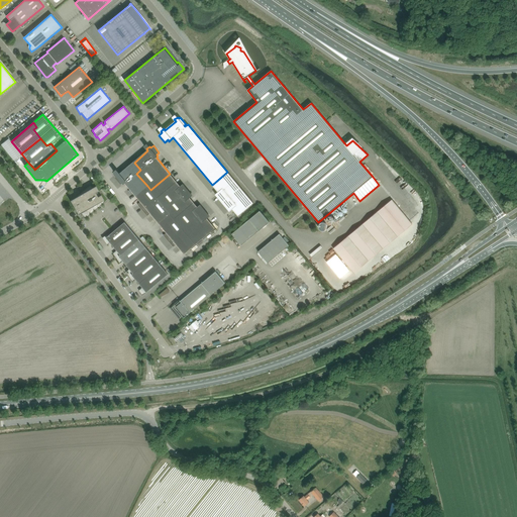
[(123,185),(125,183),(136,174),(140,170),(134,163),(120,174),(118,172),(115,175),(116,176),(115,177),(121,184),(122,183),(123,185)]
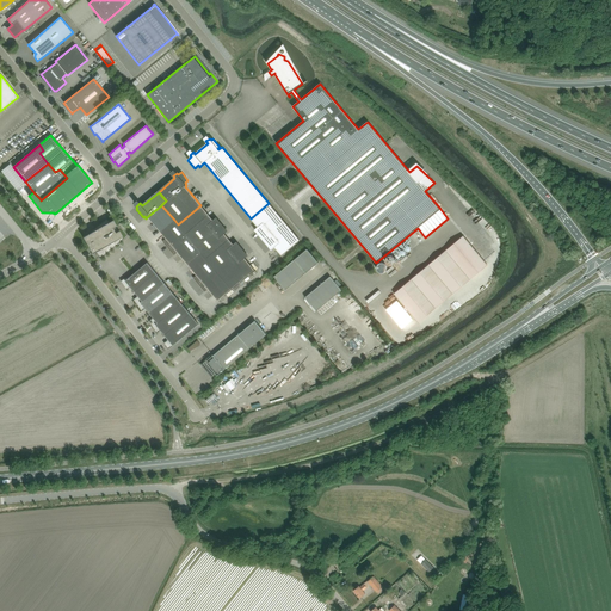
[(254,229),(263,240),(284,222),(269,203),(251,218),(258,227),(254,229)]
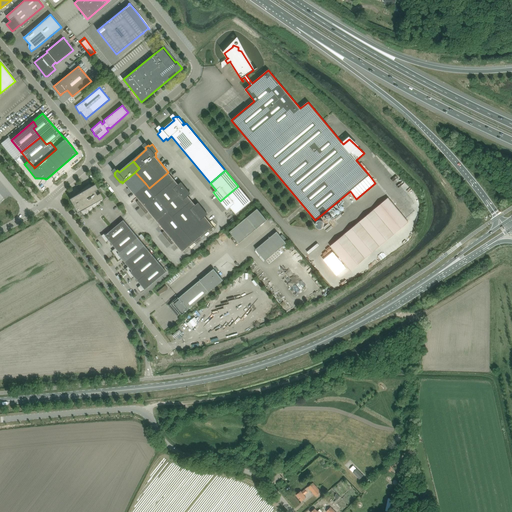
[(124,181),(134,194),(146,184),(135,172),(124,181)]
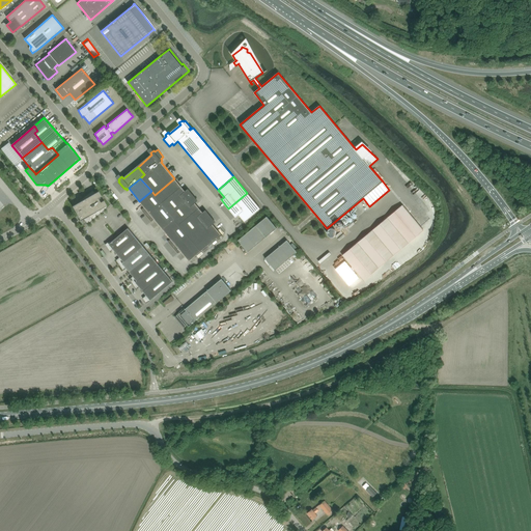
[(155,195),(161,203),(182,187),(174,178),(155,195)]
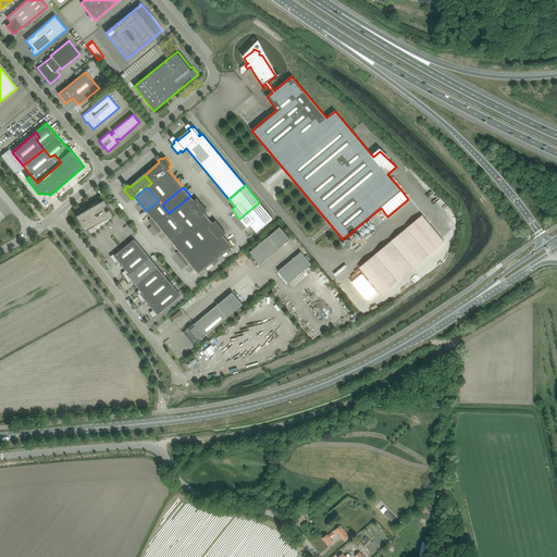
[(190,196),(169,213),(178,224),(202,205),(197,198),(194,200),(190,196)]
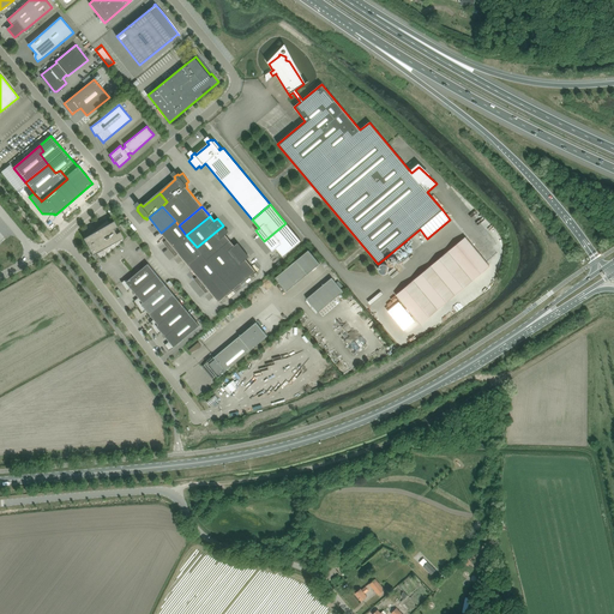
[(89,248),(92,254),(96,253),(101,259),(124,240),(122,238),(120,232),(115,234),(113,229),(116,227),(114,221),(109,223),(107,220),(88,235),(83,239),(86,245),(88,244),(91,247),(89,248)]
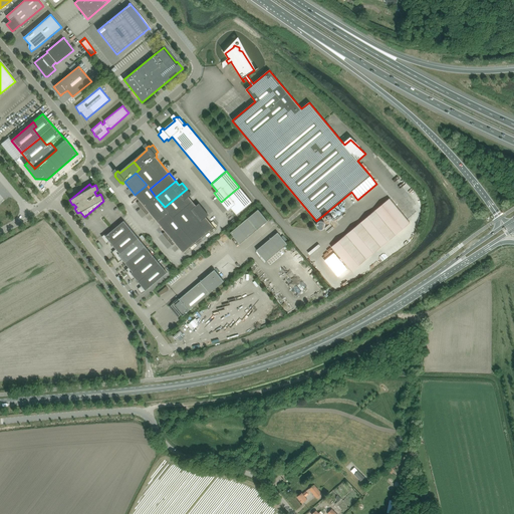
[(139,204),(143,208),(156,197),(150,189),(147,185),(135,195),(140,201),(137,203),(139,204)]
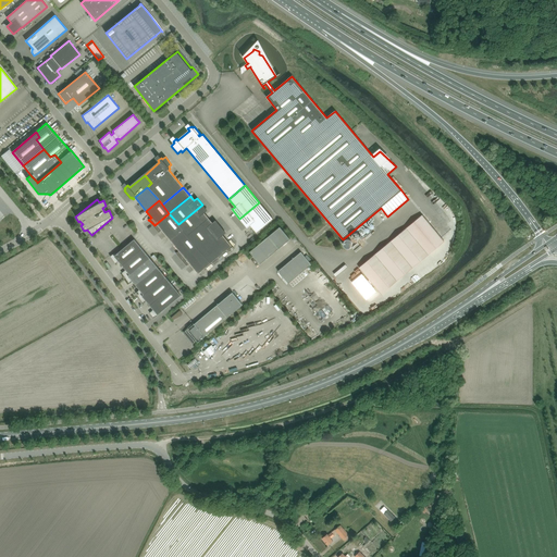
[(259,202),(239,219),(247,227),(250,225),(257,233),(273,219),(259,202)]
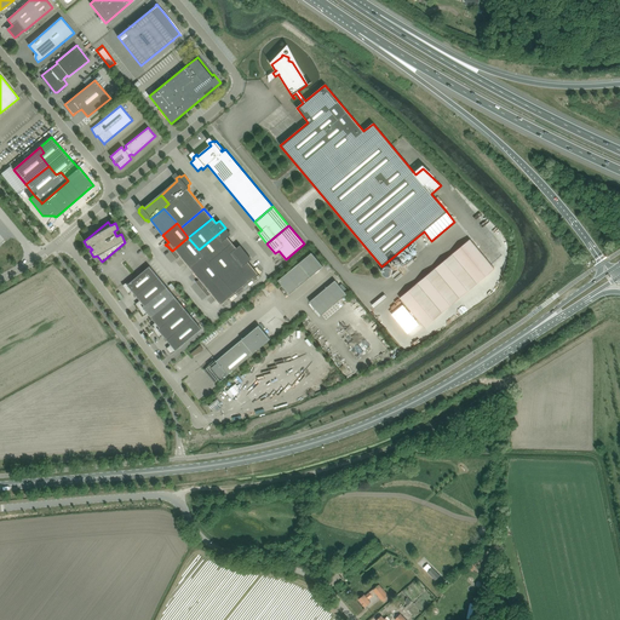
[(199,250),(204,256),(208,262),(233,242),(228,237),(231,234),(225,228),(199,250)]
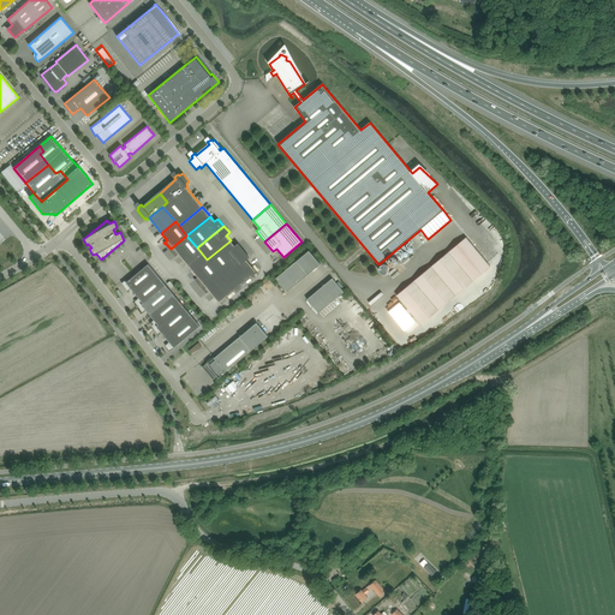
[(179,254),(189,266),(202,254),(197,248),(186,236),(171,249),(174,255),(175,256),(179,254)]
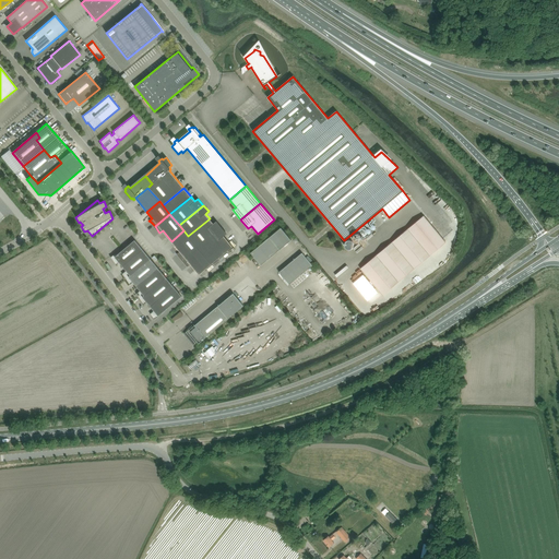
[(424,216),(408,229),(429,254),(445,241),(442,237),(424,216)]
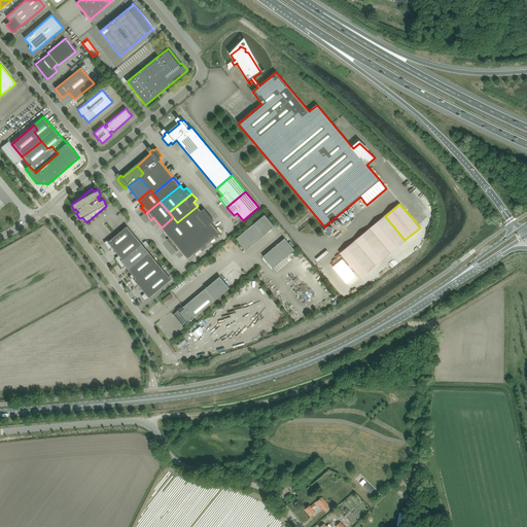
[(177,222),(186,234),(209,214),(204,209),(201,211),(198,206),(177,222)]
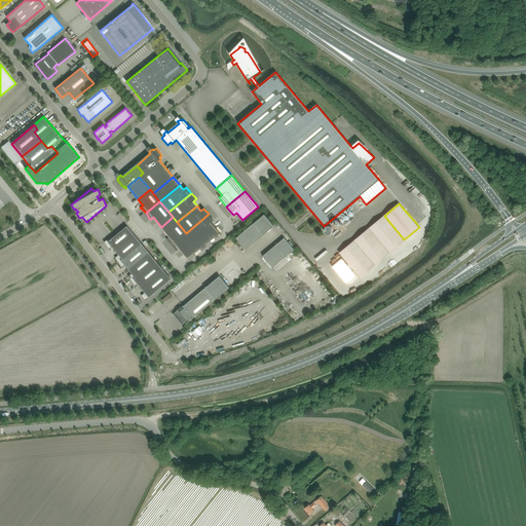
[(209,214),(186,233),(199,249),(219,232),(211,222),(214,220),(209,214)]
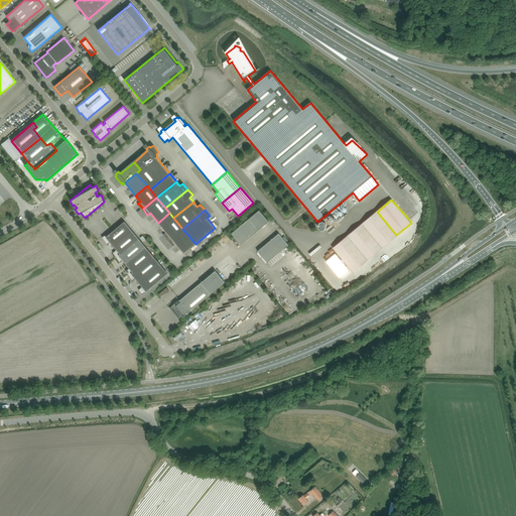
[(231,233),(241,245),(268,221),(259,210),(231,233)]
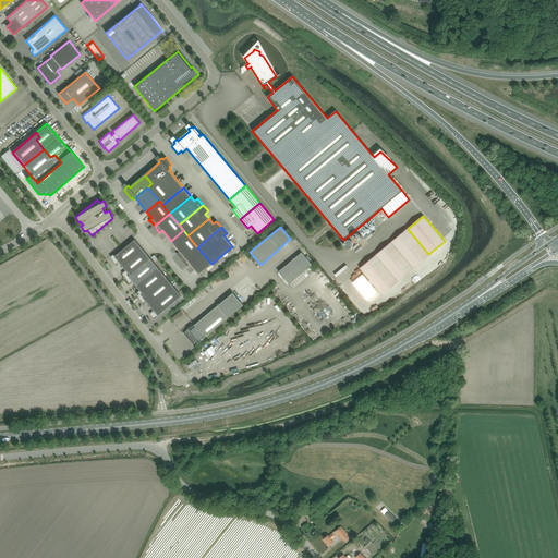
[(179,255),(182,259),(197,247),(187,235),(183,230),(171,241),(180,252),(177,254),(178,255),(179,255)]
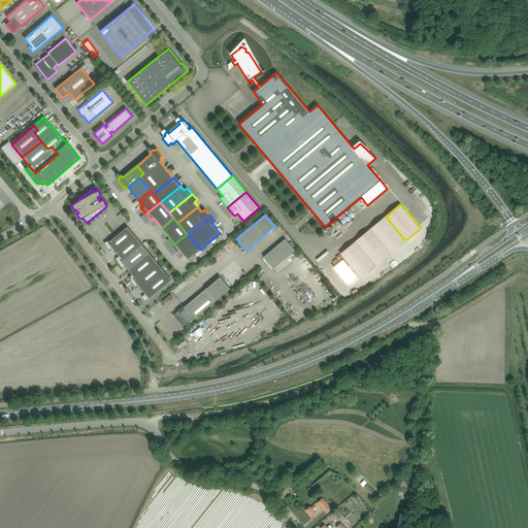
[(112,248),(116,252),(135,236),(127,227),(110,240),(109,239),(104,242),(109,250),(112,248)]
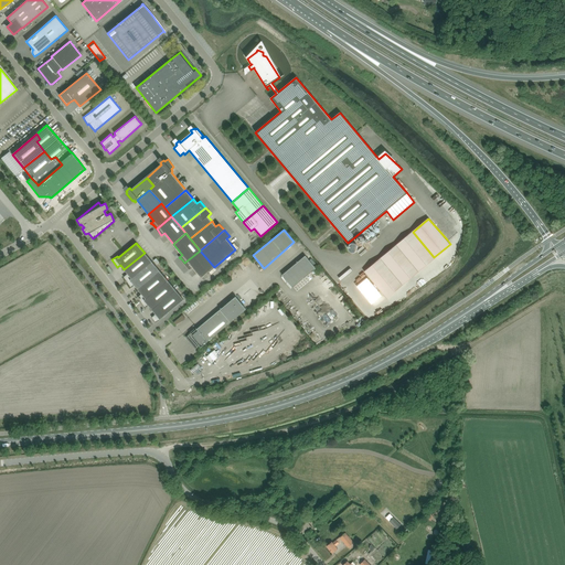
[(200,251),(184,263),(189,267),(188,268),(189,269),(192,267),(201,278),(214,267),(200,251)]
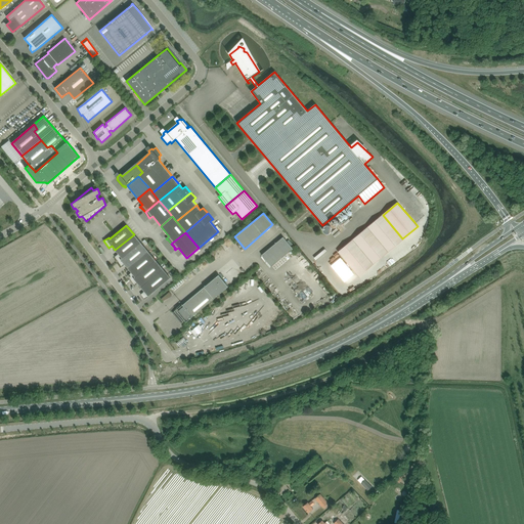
[(115,257),(118,262),(141,243),(134,234),(115,250),(119,254),(115,257)]
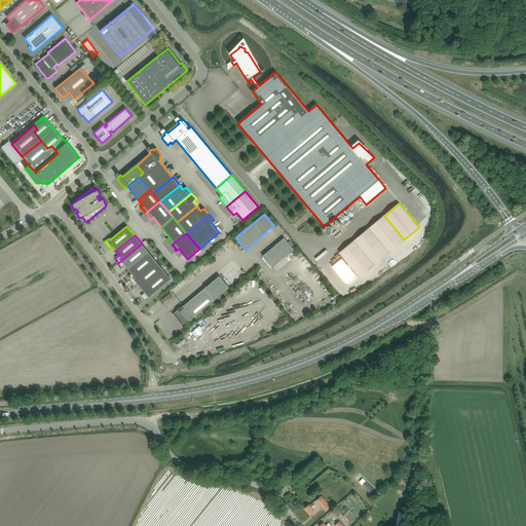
[(262,256),(272,268),(294,250),(284,237),(262,256)]
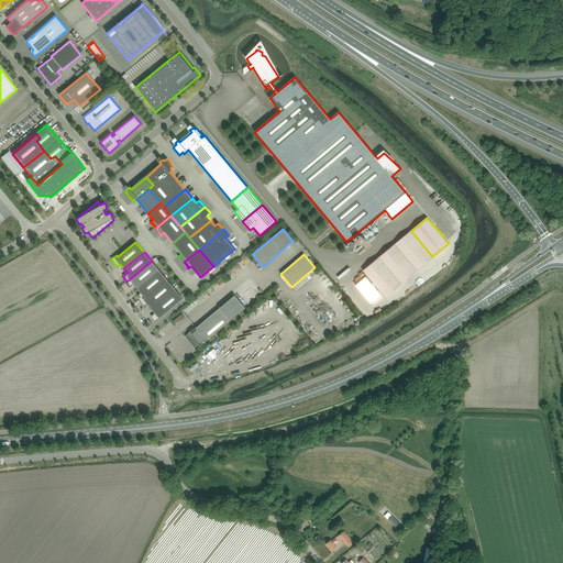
[(134,284),(138,288),(159,271),(152,261),(127,282),(131,287),(134,284)]
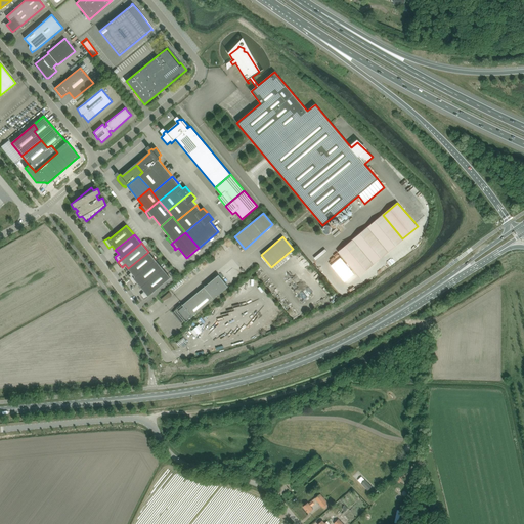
[(128,275),(131,280),(156,260),(148,252),(128,268),(131,272),(128,275)]
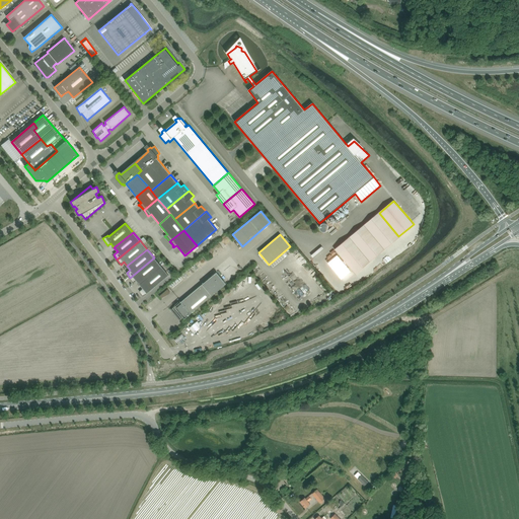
[(337,255),(327,263),(342,279),(351,272),(337,255)]
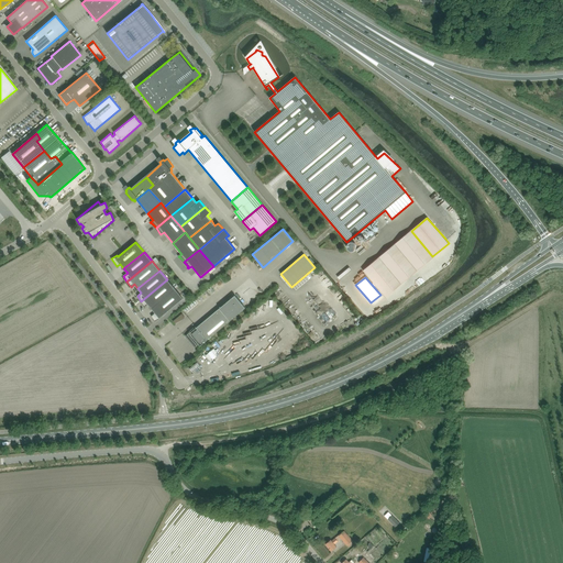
[(147,305),(152,309),(175,289),(167,279),(141,301),(145,307),(147,305)]
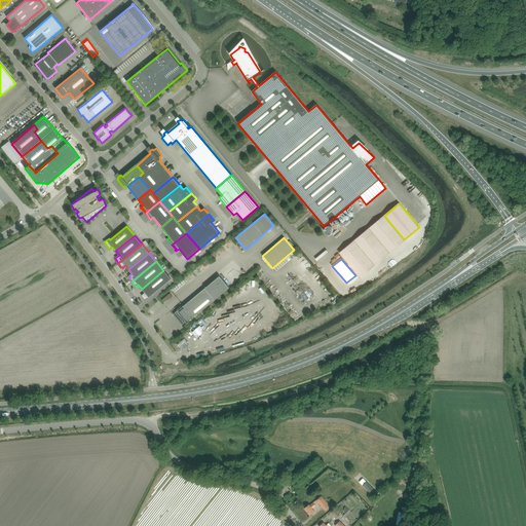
[(335,284),(340,279),(326,263),(322,267),(335,284)]
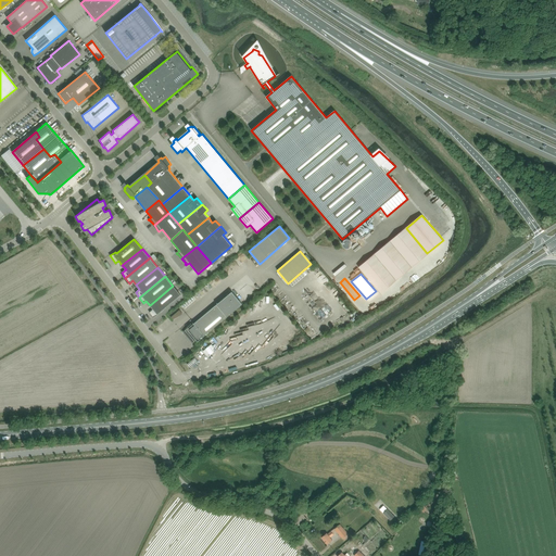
[(173,286),(150,305),(153,308),(149,312),(153,317),(160,313),(159,313),(180,294),(173,286)]
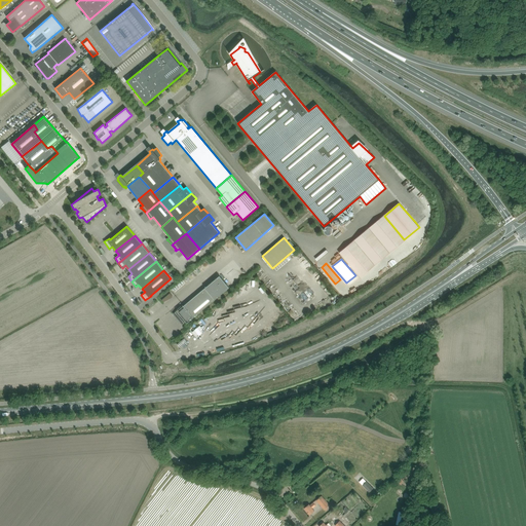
[(174,314),(182,325),(189,318),(190,320),(229,288),(219,275),(216,278),(215,277),(208,284),(209,285),(182,307),(182,306),(181,306),(180,306),(180,307),(174,314)]
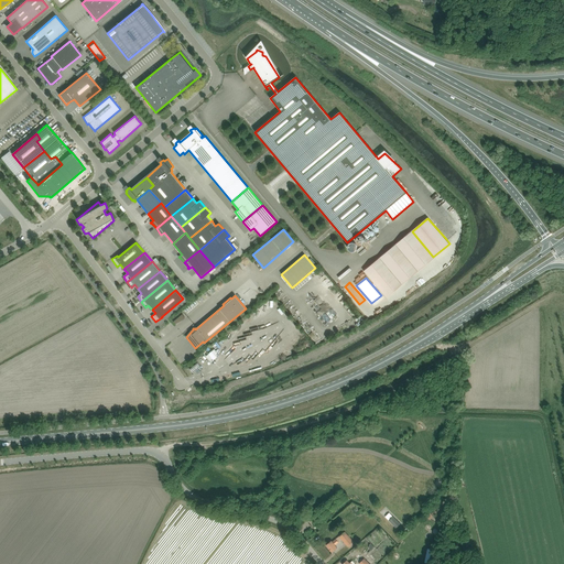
[(173,322),(175,324),(184,320),(185,318),(185,317),(184,317),(182,314),(173,322)]
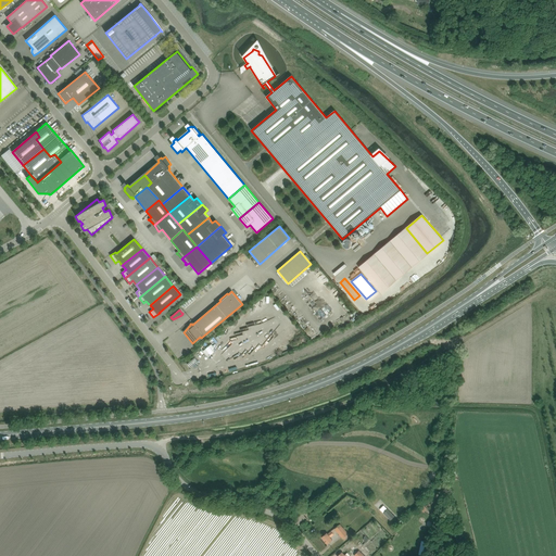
[(268,338),(276,327),(275,321),(272,323),(269,321),(270,320),(253,326),(257,328),(260,328),(262,336),(260,339),(262,341),(264,340),(265,339),(268,338)]
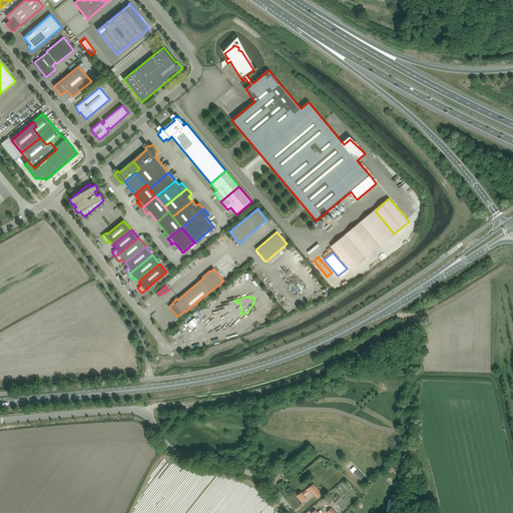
[(175,339),(182,334),(179,331),(172,336),(175,339)]
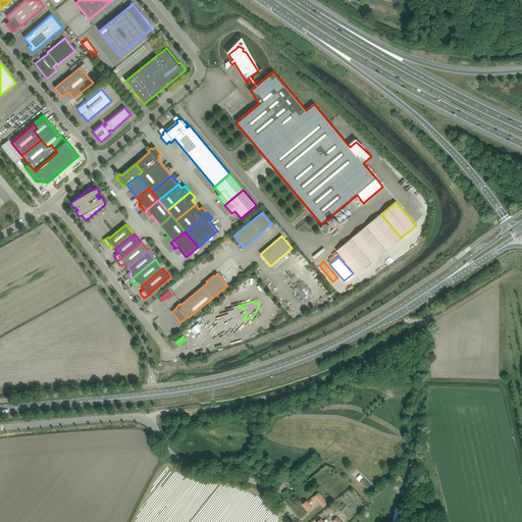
[(360,482),(366,488),(370,484),(364,478),(360,482)]
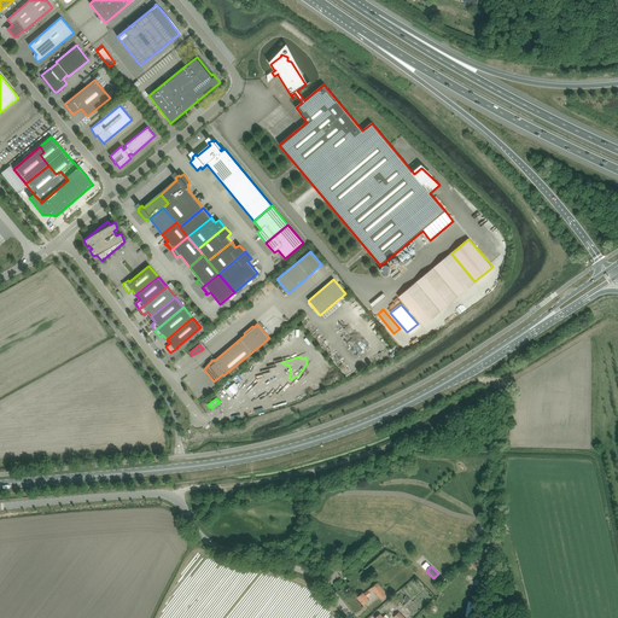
[(386,594),(378,583),(372,588),(374,592),(380,599),(386,594)]
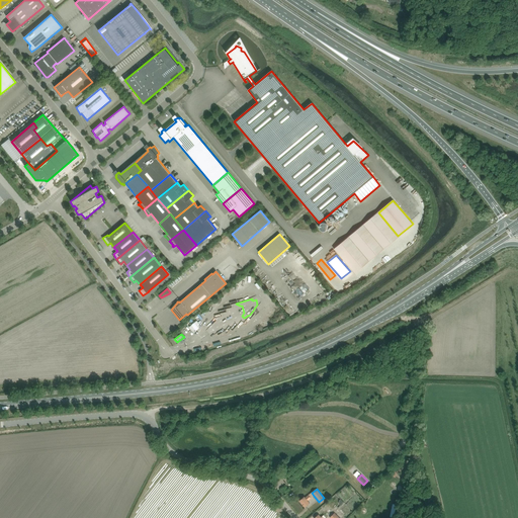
[(308,501),(311,498),(309,495),(306,498),(305,497),(304,497),(299,501),(305,507),(309,504),(310,503),(308,501)]
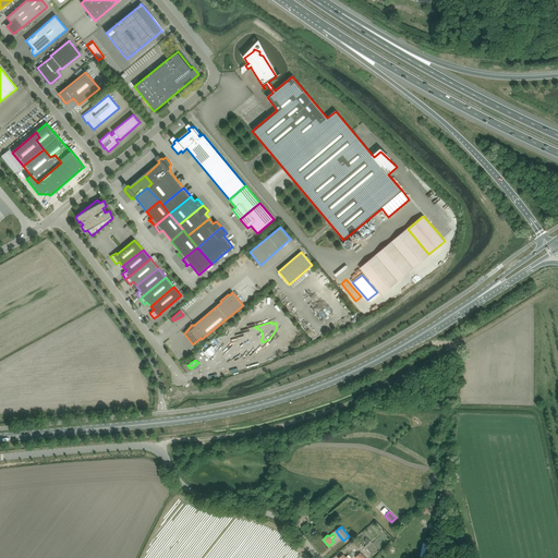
[(367,557),(372,553),(366,548),(363,552),(367,557)]
